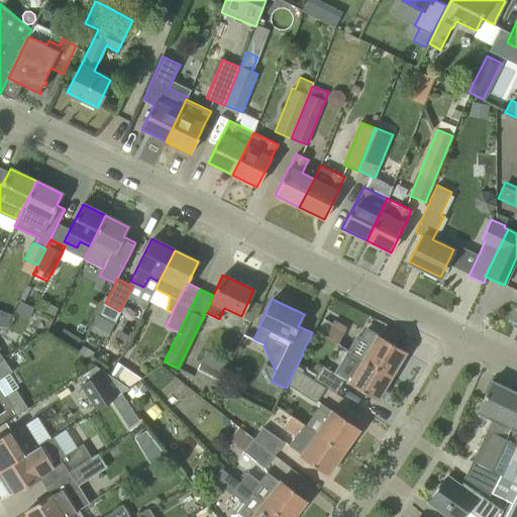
[(97,317),(91,329),(106,337),(112,325),(97,317)]
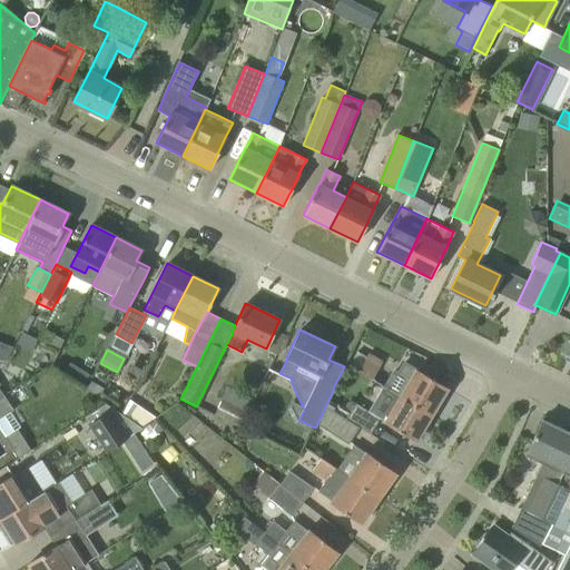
[(369,353),(357,371),(371,379),(372,380),(381,365),(383,361),(369,353)]
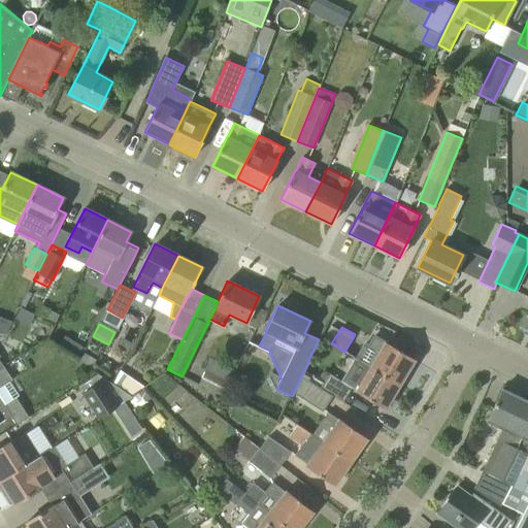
[(364,343),(356,358),(357,359),(358,359),(370,366),(400,384),(415,360),(374,336),(368,345),(364,343)]
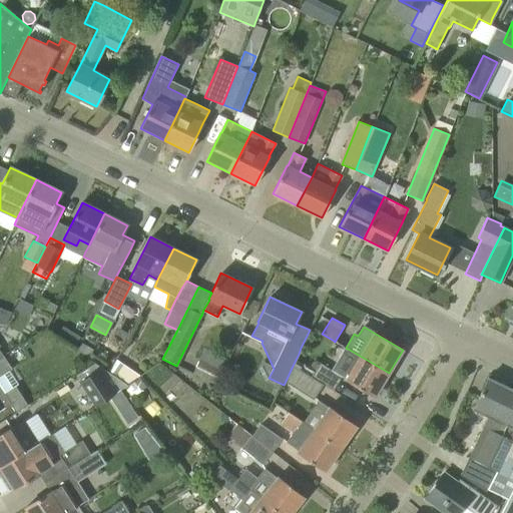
[(0,409),(10,404),(15,413),(27,405),(16,386),(4,393),(0,386),(0,376),(12,369),(4,356),(0,358),(0,409)]
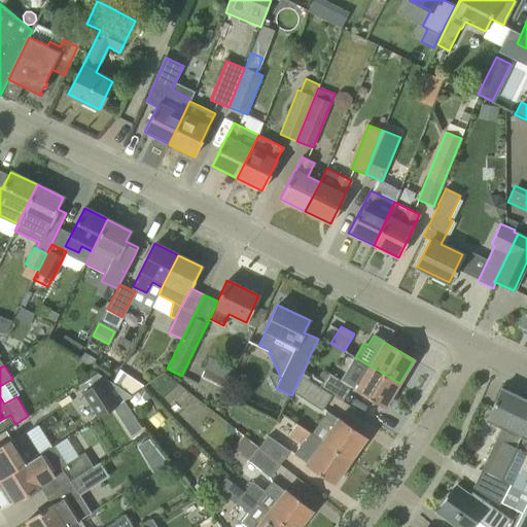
[(370,365),(355,389),(367,396),(385,408),(399,383),(370,365)]
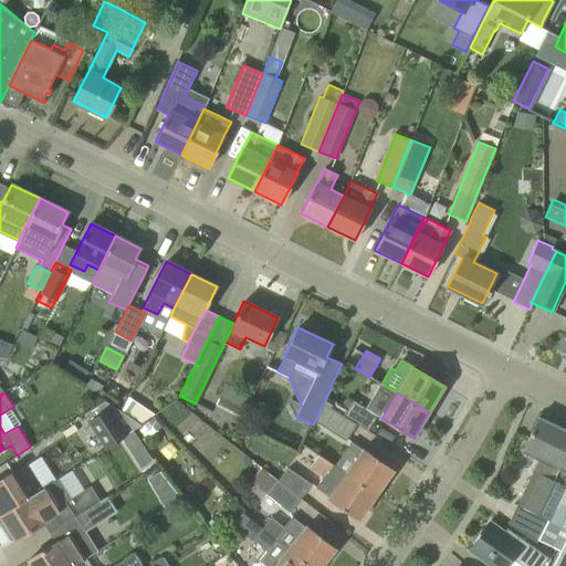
[(247,408),(220,396),(212,412),(239,426),(247,408)]
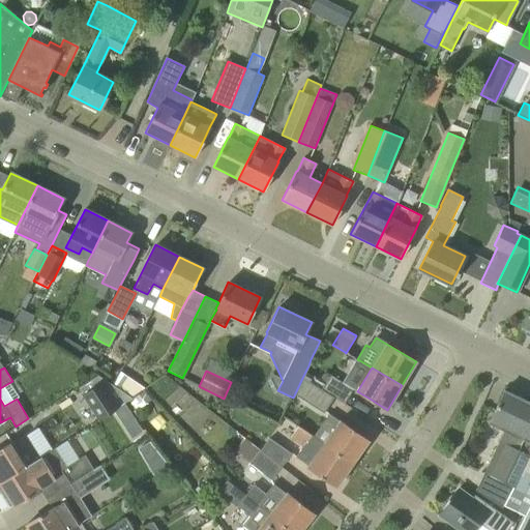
[(334,396),(344,404),(353,389),(330,375),(322,389),(334,396)]
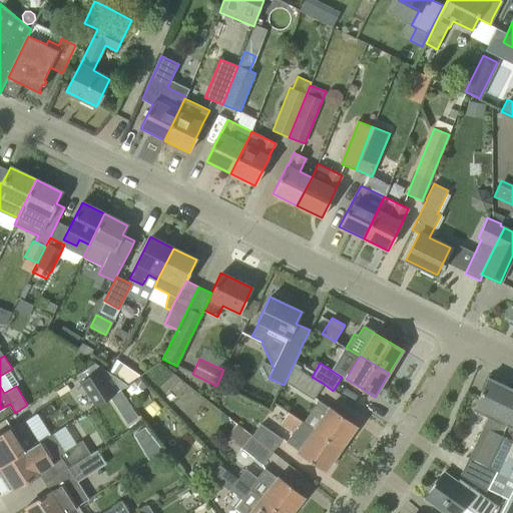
[(286,381),(314,400),(324,384),(312,377),(293,366),(286,381)]
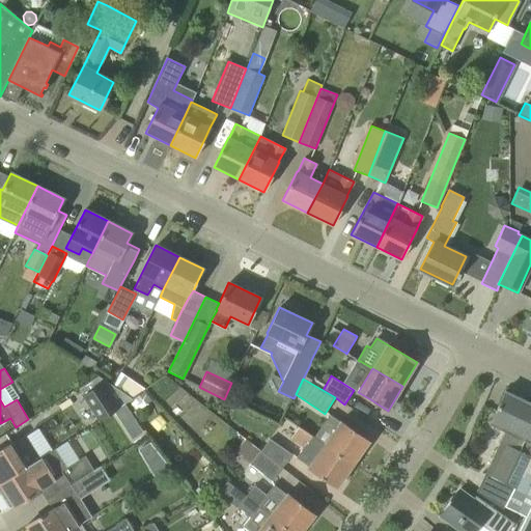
[(117,408),(102,383),(84,394),(100,419),(117,408)]
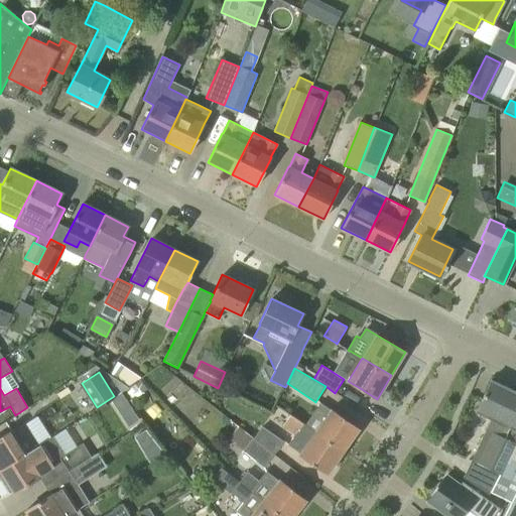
[(491,418),(463,478),(480,489),(489,495),(491,492),(492,490),(500,474),(490,470),(515,413),(515,391),(491,380),(476,411),(491,418)]
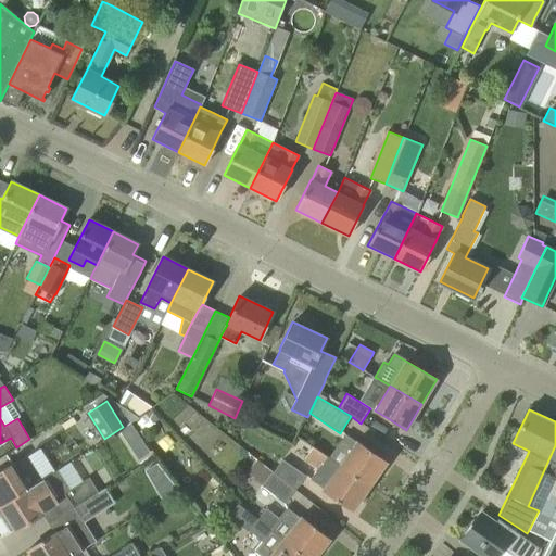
[(320,452),(369,487),(387,463),(356,441),(345,433),(329,457),(320,452)]
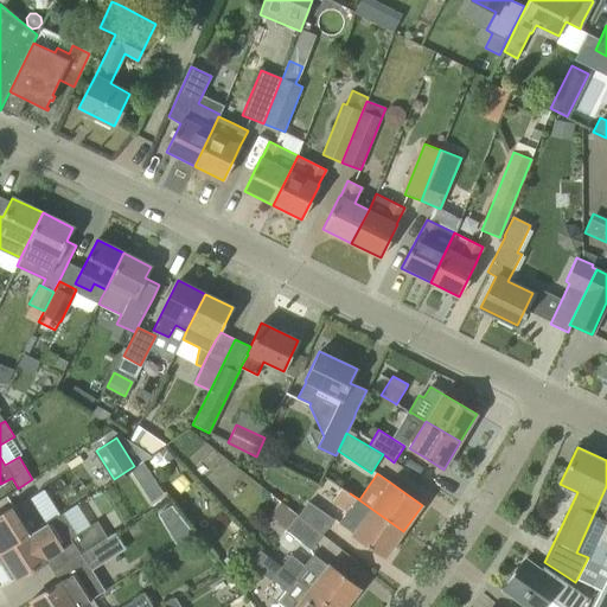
[(606,486),(576,553),(588,557),(579,576),(577,579),(600,590),(606,577),(606,528),(605,528),(606,522),(606,486)]
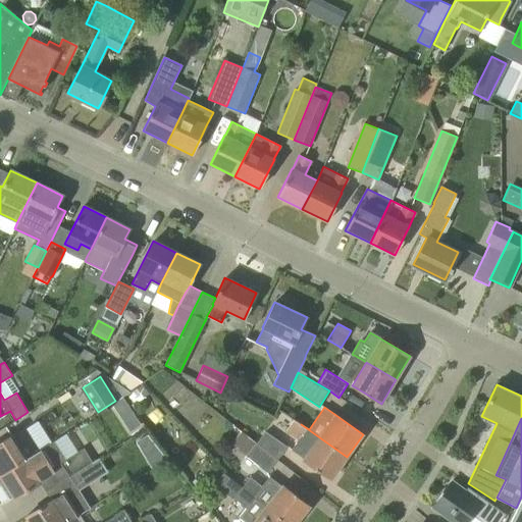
[(331,479),(347,457),(301,424),(294,420),(285,431),(299,439),(292,450),(304,458),(303,459),(331,479)]
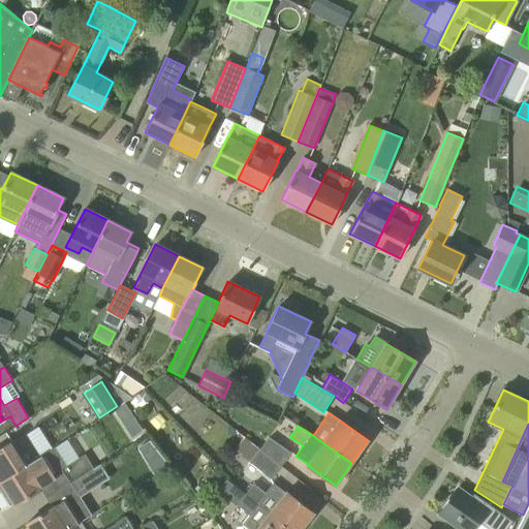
[(0,480),(39,457),(25,433),(11,442),(11,441),(0,447),(0,480)]
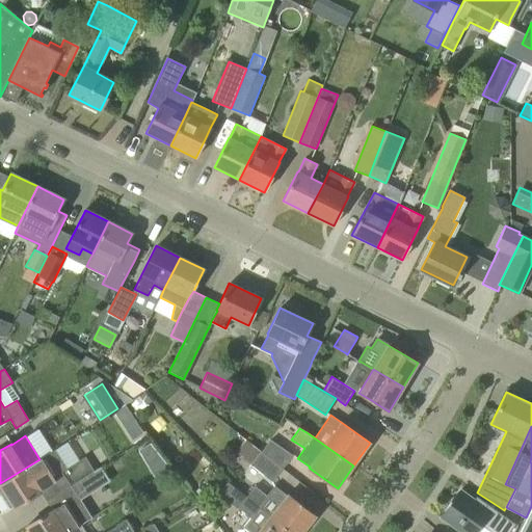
[(261,452),(245,440),(235,453),(272,482),(283,469),(261,452)]
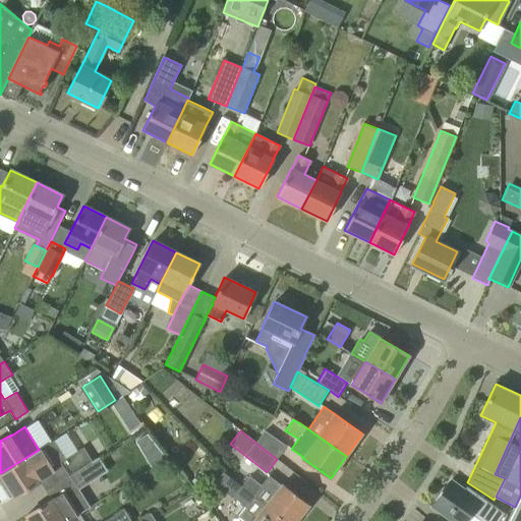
[(255,443),(277,459),(287,446),(265,430),(255,443)]
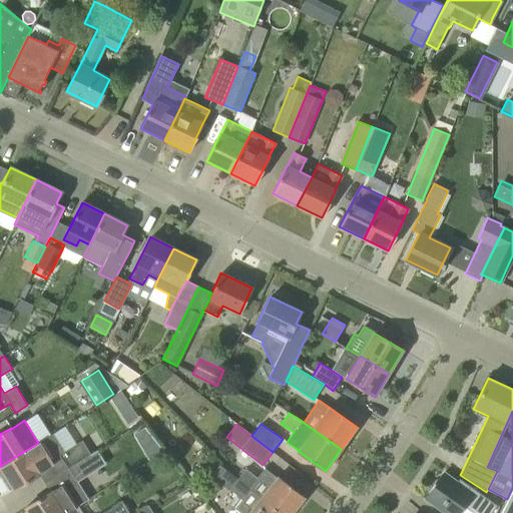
[(50,462),(60,457),(59,455),(63,452),(53,433),(38,443),(0,466),(0,468),(6,477),(3,479),(9,490),(12,488),(14,490),(31,480),(40,474),(39,473),(52,465),(50,462)]
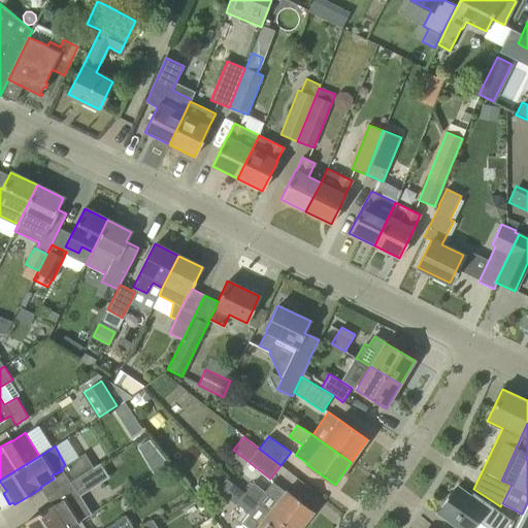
[(62,470),(69,483),(93,467),(85,453),(65,465),(61,468),(62,470)]
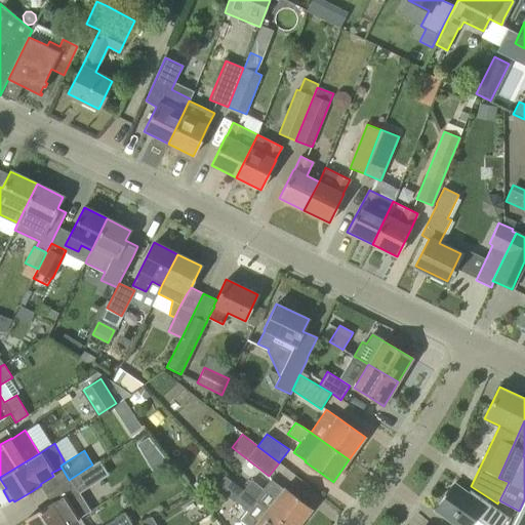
[(162,454),(147,462),(153,473),(169,463),(162,454)]
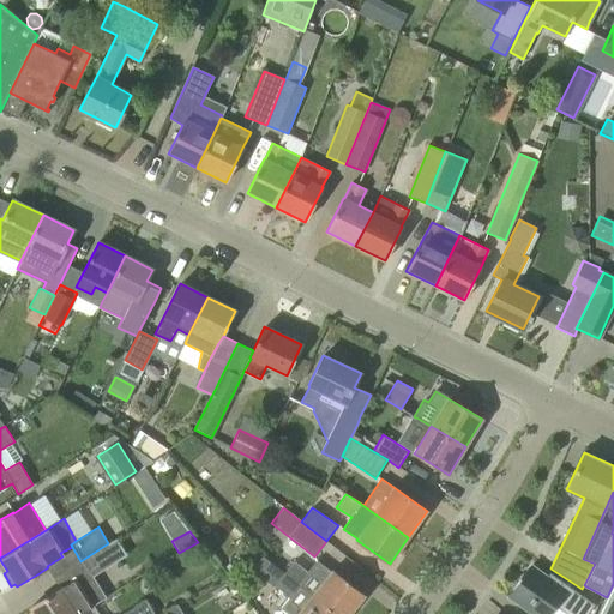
[(108,543),(80,561),(90,576),(118,559),(108,543)]
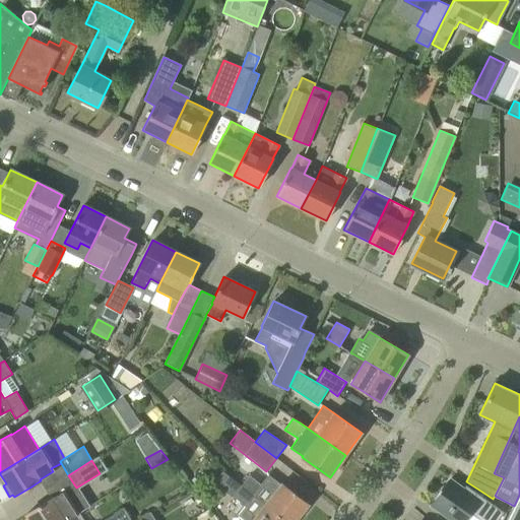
[(283,519),(264,505),(241,485),(241,486),(225,474),(217,483),(245,506),(238,516),(243,519),(283,519)]
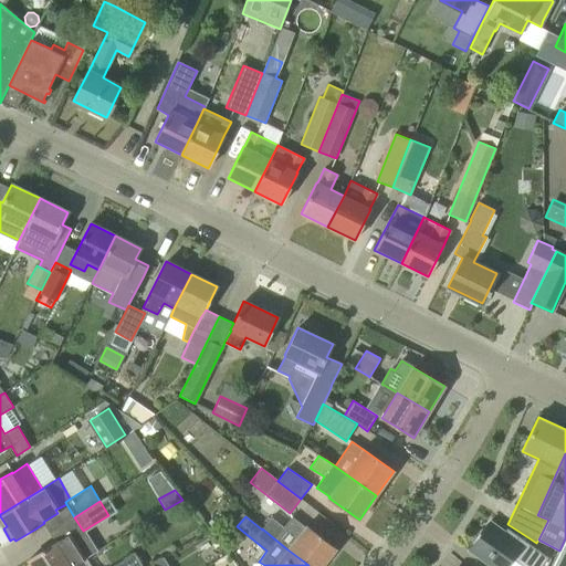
[(271,517),(262,528),(287,549),(308,565),(322,565),(335,549),(306,526),(305,527),(292,516),(284,527),(271,517)]
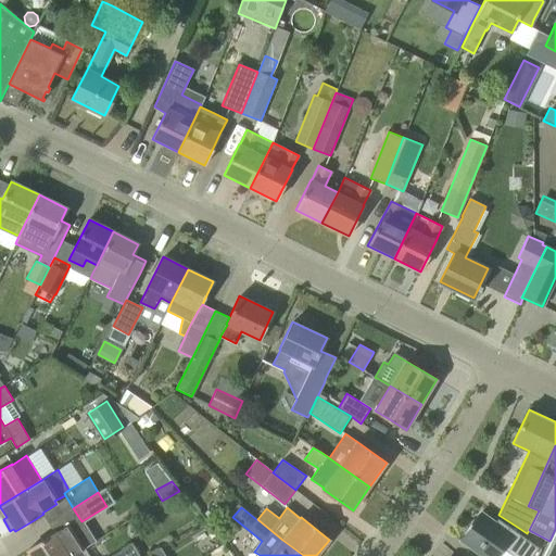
[(465,534),(460,541),(478,553),(481,555),(532,555),(539,548),(516,531),(497,519),(495,522),(481,512),(471,525),(474,526),(467,535),(465,534)]
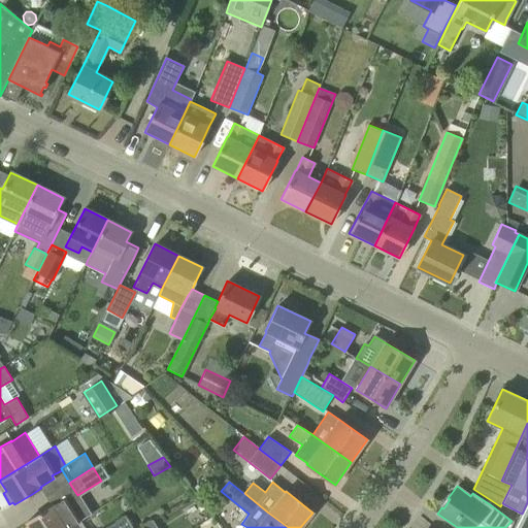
[(43,512),(26,523),(28,526),(25,527),(68,527),(80,521),(73,508),(66,497),(53,505),(43,512)]
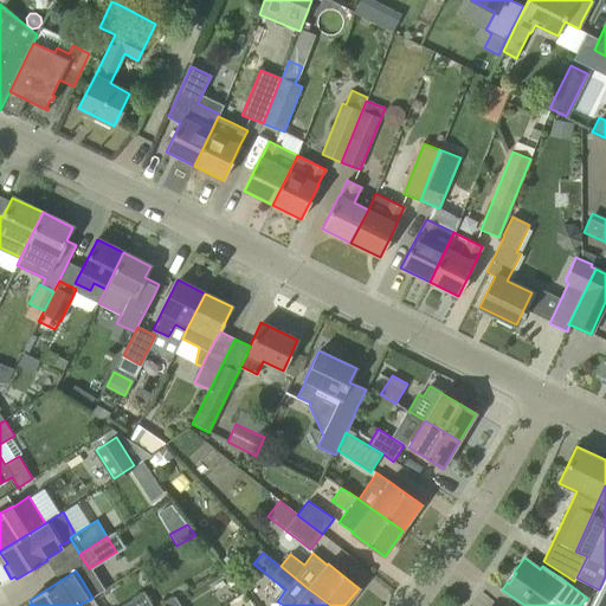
[(605,605),(605,577),(599,590),(591,605),(605,605)]
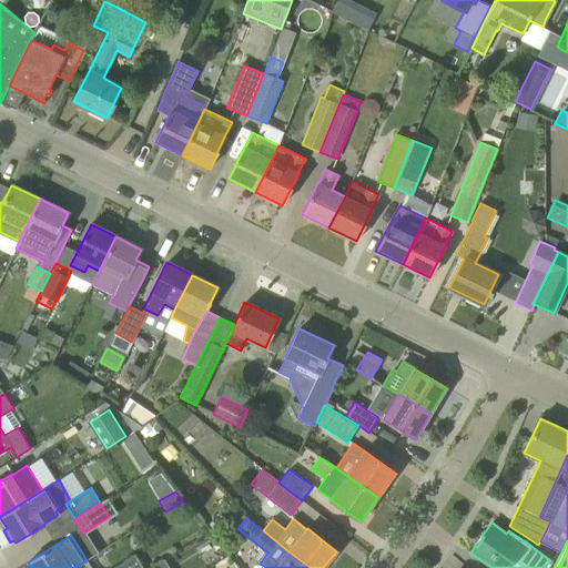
[(142,567),(134,555),(113,567),(142,567)]
